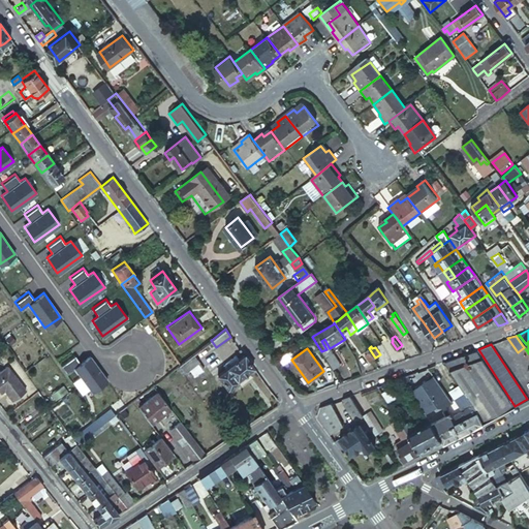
[(375,358),(369,348),(366,350),(367,352),(365,353),(370,361),(375,358)]
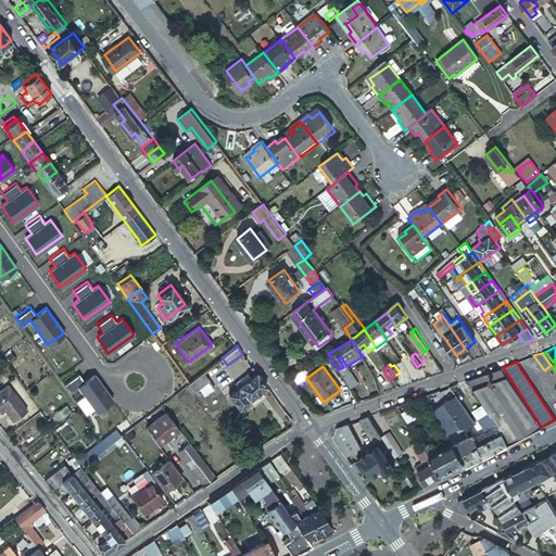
[(541,427),(503,367),(467,380),(474,391),(484,406),(488,413),(490,415),(501,433),(502,433),(507,444),(525,434),(538,428),(541,427)]
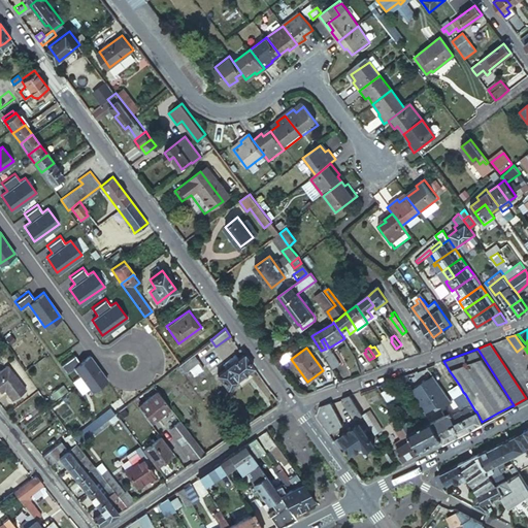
[(326,356),(333,366),(339,362),(333,352),(326,356)]
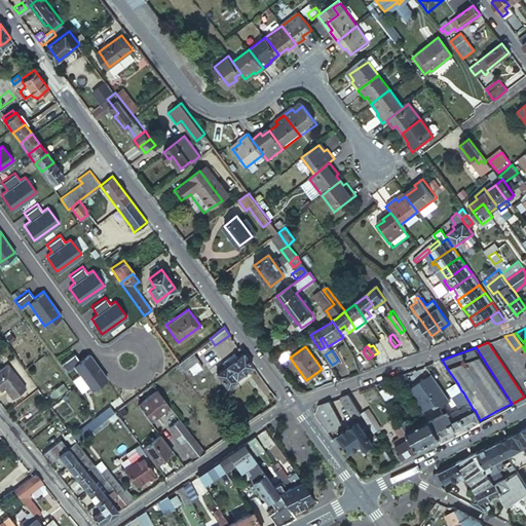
[(185,357),(178,362),(184,371),(198,361),(191,351),(185,357)]
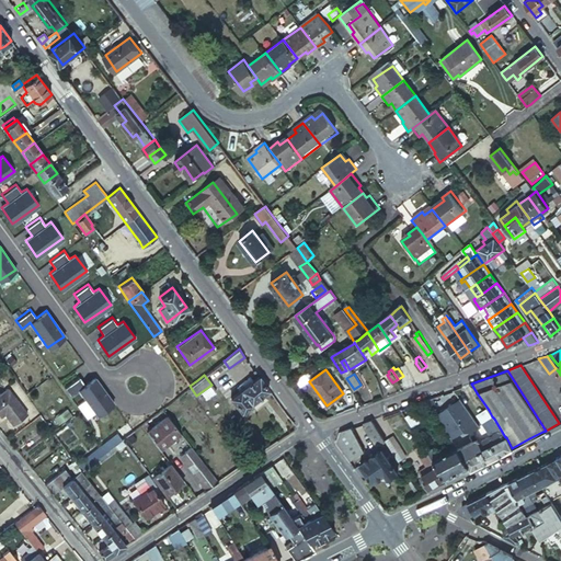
[(78,376),(63,387),(69,396),(78,389),(95,414),(112,403),(93,378),(83,385),(78,376)]
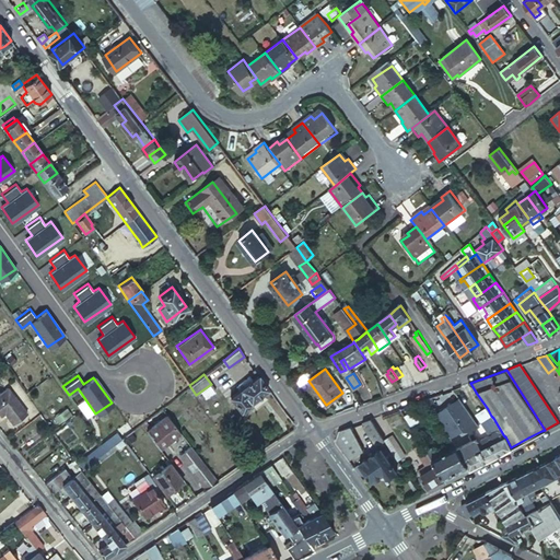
[(268,388),(259,376),(253,380),(251,377),(237,386),(240,389),(230,397),(241,411),(251,404),(249,403),(263,394),(268,388)]
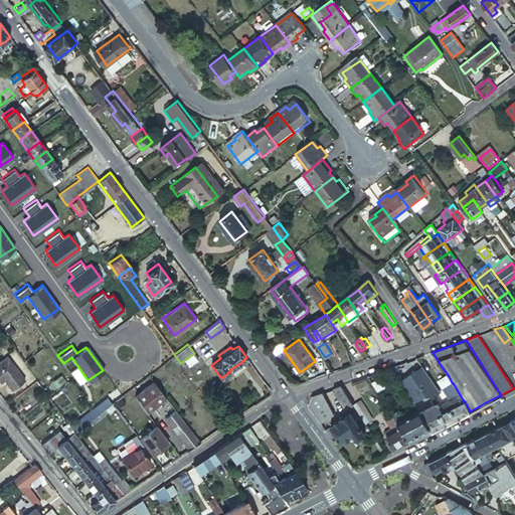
[(2,349),(0,350),(0,374),(6,382),(19,372),(2,349)]
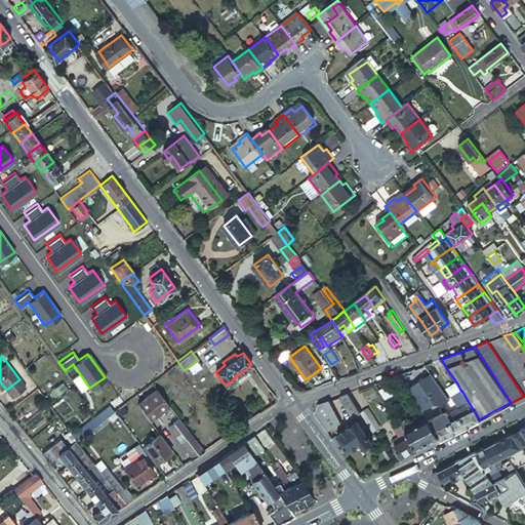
[(249,373),(246,369),(234,377),(235,378),(237,381),(249,373)]
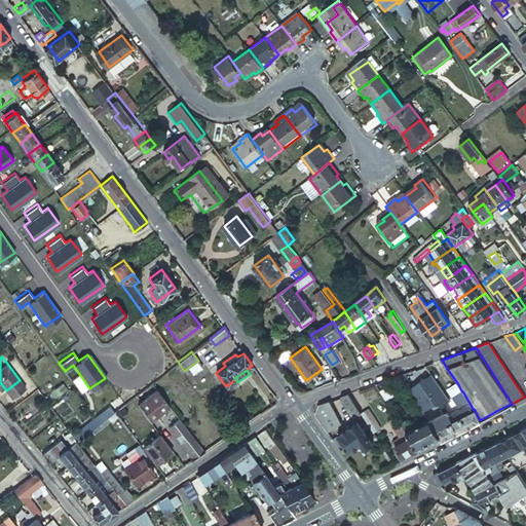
[(448,401),(434,377),(427,382),(424,378),(408,388),(421,408),(431,402),(443,404),(448,401)]
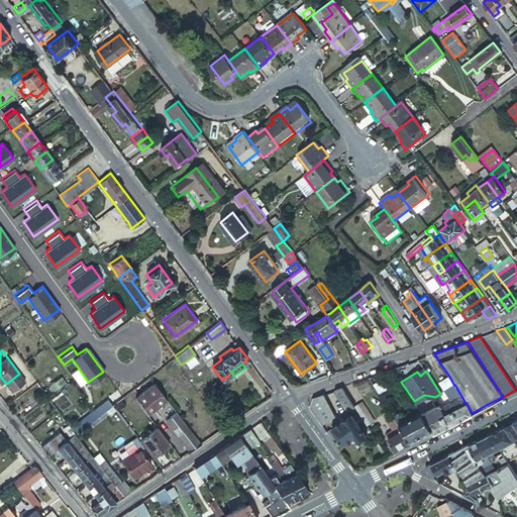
[(450,378),(439,383),(445,392),(455,386),(453,384),(450,378)]
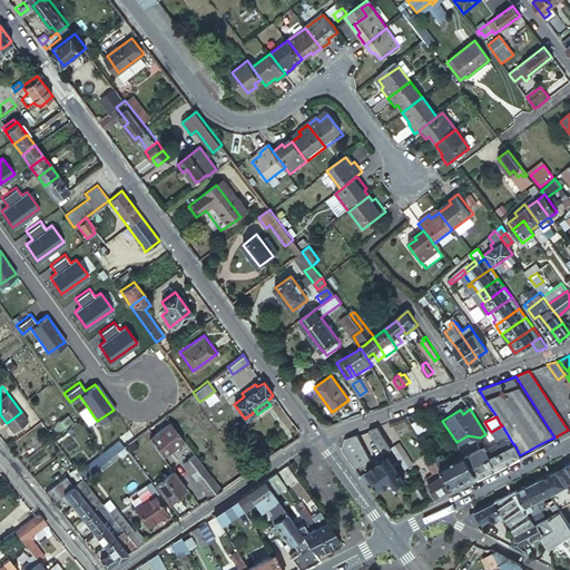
[(421,419),(413,424),(424,442),(432,436),(421,419)]
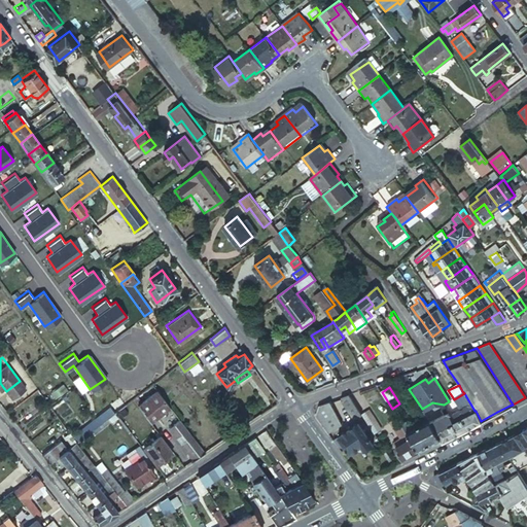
[(157,390),(138,406),(150,421),(170,406),(157,390)]
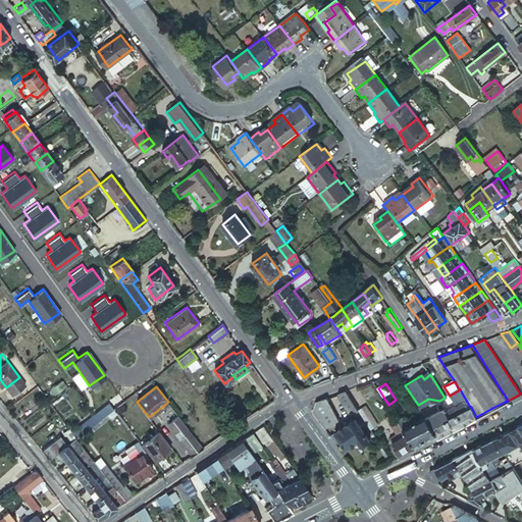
[(460,389),(450,396),(455,406),(444,411),(447,418),(470,407),(460,389)]
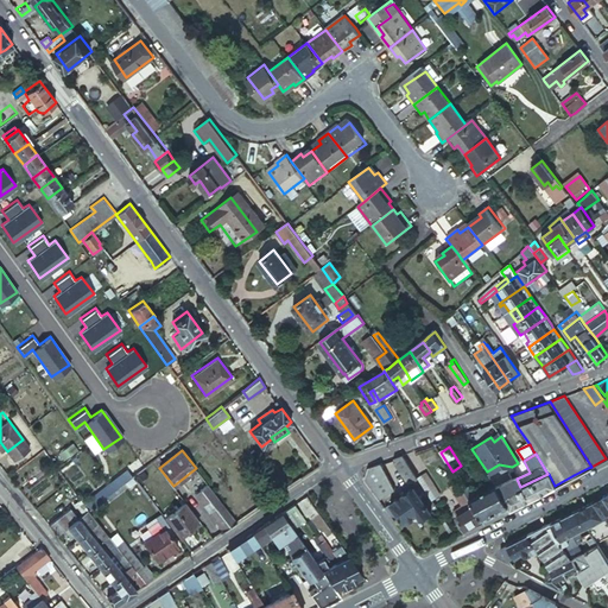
[(417,477),(403,455),(394,457),(397,462),(394,463),(407,481),(386,495),(401,520),(416,511),(419,517),(430,510),(411,481),(417,477)]
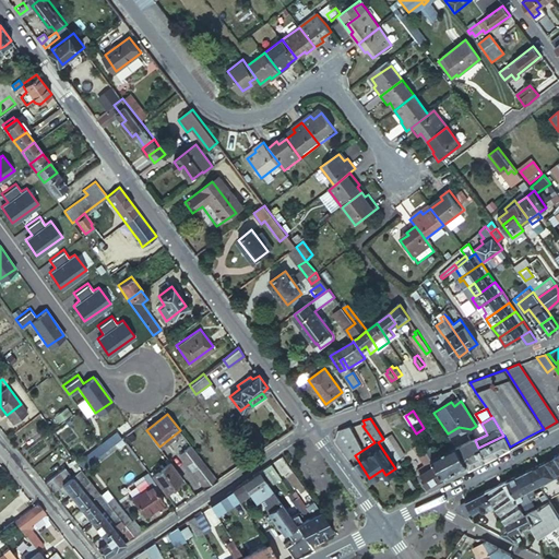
[(333,438),(346,456),(363,445),(349,426),(339,429),(333,438)]
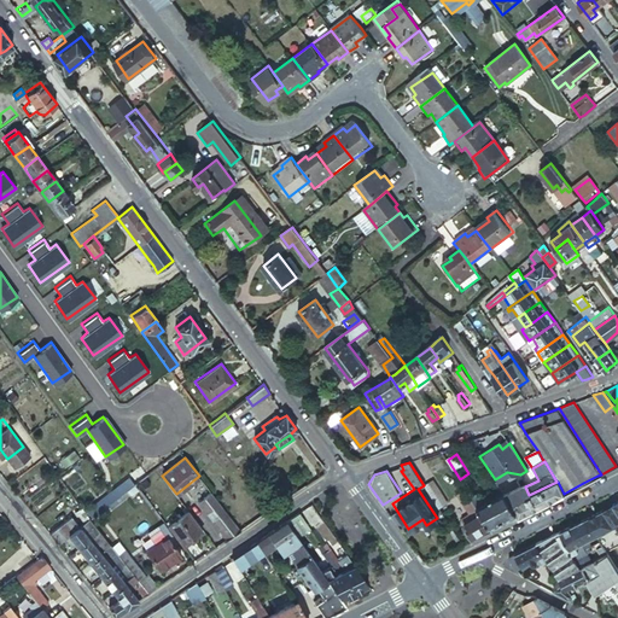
[(432,479),(424,485),(438,507),(447,502),(432,479)]
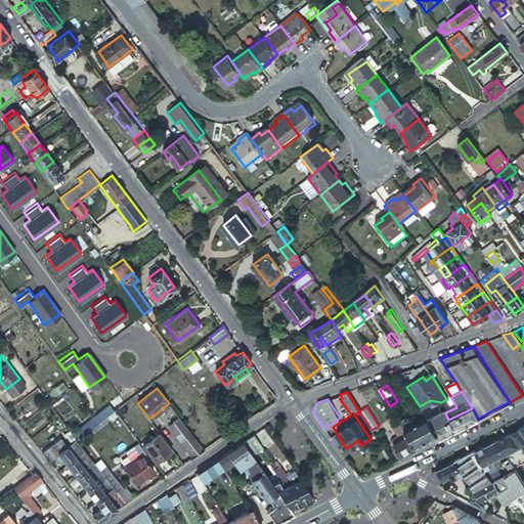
[(98,408),(98,418),(107,418),(107,408),(98,408)]
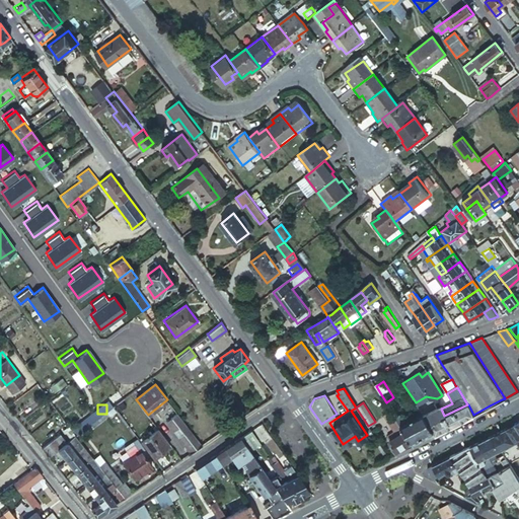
[(444,416),(450,427),(454,425),(473,415),(468,404),(467,404),(444,416)]
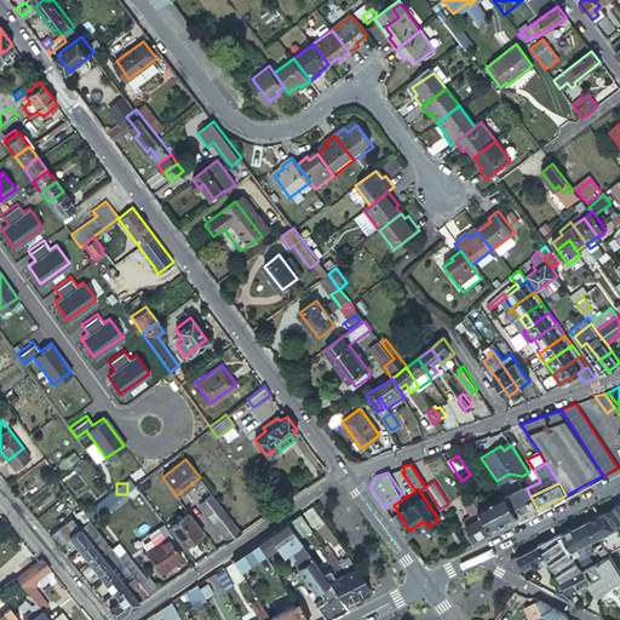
[(526,486),(505,495),(512,506),(516,514),(518,520),(538,510),(530,497),(527,488),(526,486)]
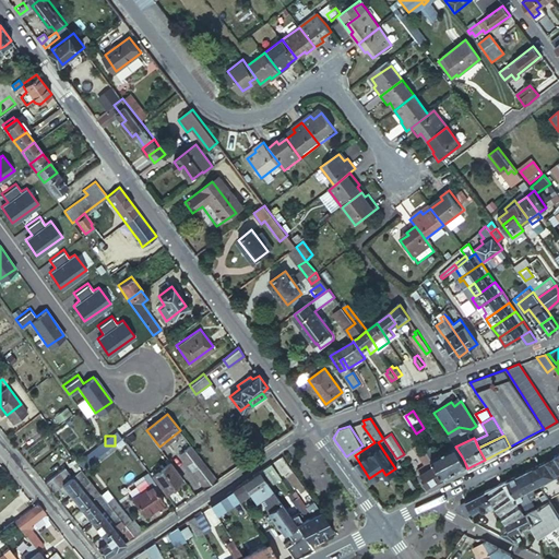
[(431,483),(441,476),(425,449),(424,445),(420,441),(413,445),(418,453),(426,465),(417,471),(420,475),(419,475),(426,486),(431,483)]
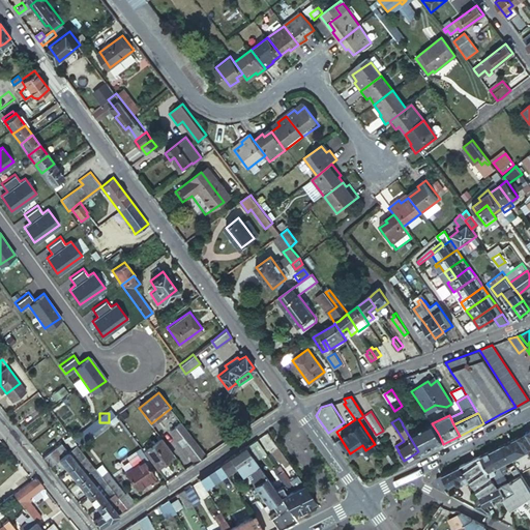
[(441,439),(438,433),(432,423),(429,419),(425,422),(428,424),(413,432),(408,423),(403,425),(418,451),(430,445),(441,439)]
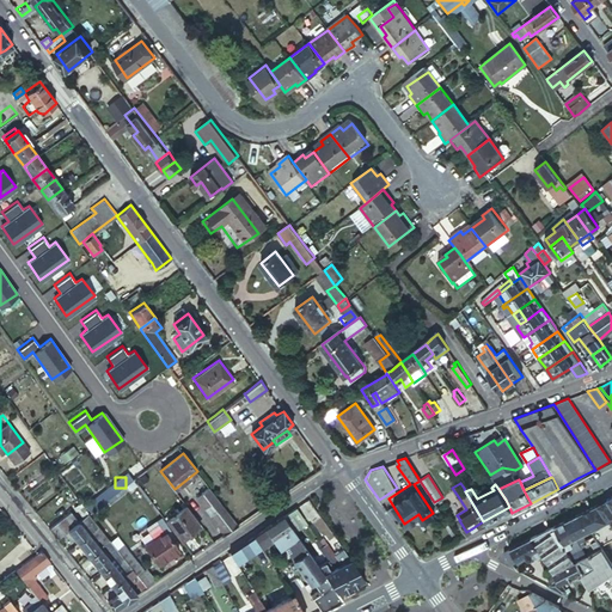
[(196,497),(224,534),(237,525),(208,488),(196,497)]
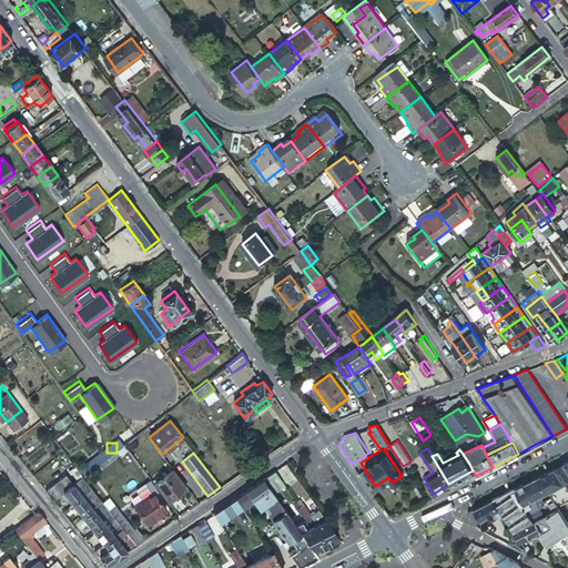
[(557,464),(553,466),(564,484),(567,482),(567,468),(563,460),(560,462),(557,464)]
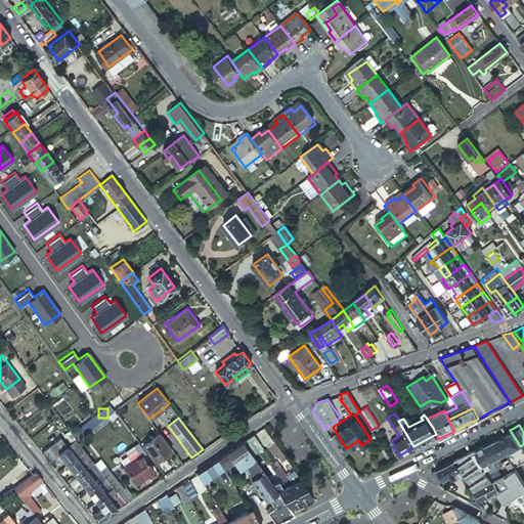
[(497,436),(494,438),(508,457),(514,466),(523,460),(523,451),(520,446),(510,430),(503,433),(497,436)]
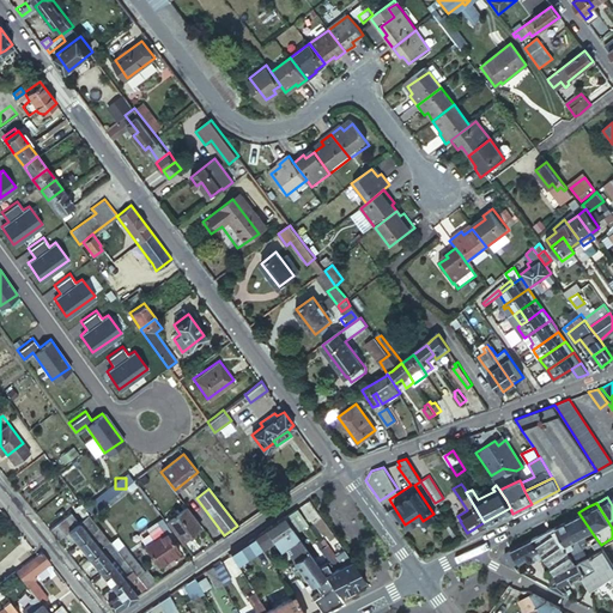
[(187,507),(167,522),(178,540),(200,525),(187,507)]
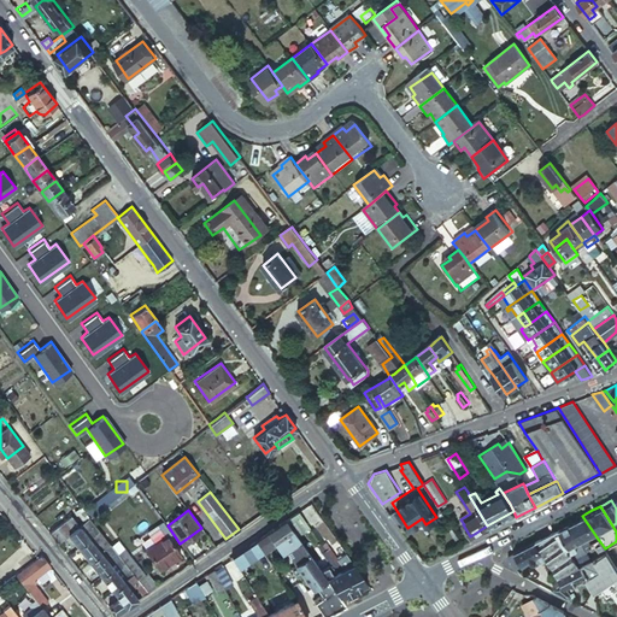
[(297,511),(285,519),(297,535),(309,528),(297,511)]
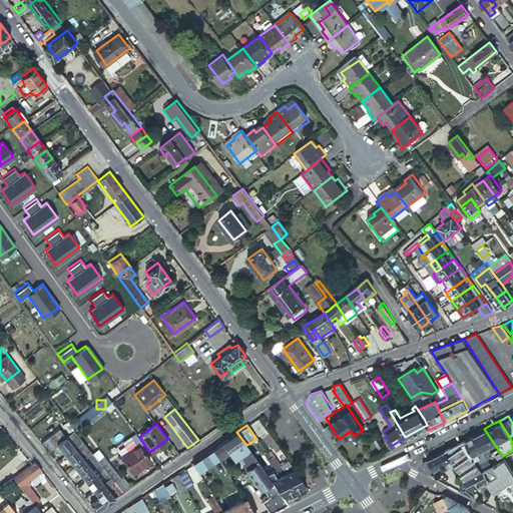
[(57,428),(39,442),(47,451),(54,446),(57,450),(59,448),(64,454),(72,447),(76,445),(81,440),(73,431),(65,438),(57,428)]
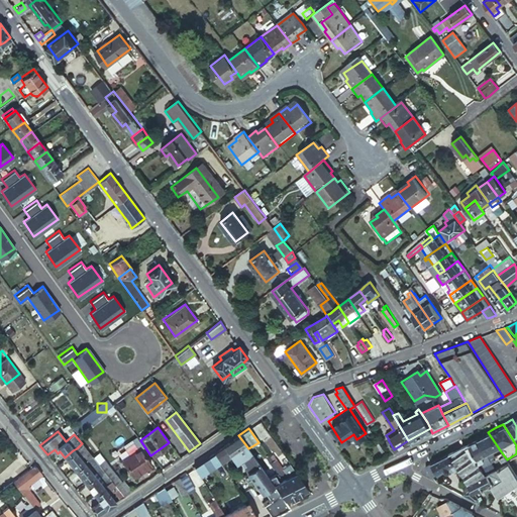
[(501,451),(488,432),(483,435),(478,437),(489,452),(492,450),(494,452),(489,455),(490,457),(501,451)]
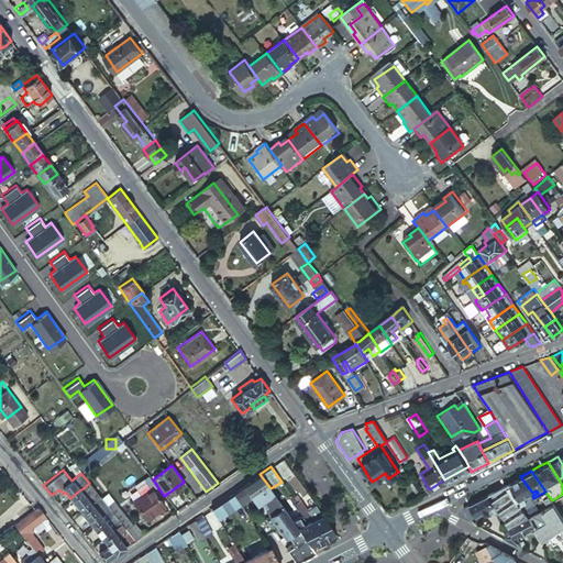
[(271,488),(260,474),(245,484),(233,493),(240,503),(250,496),(264,518),(269,515),(283,506),(271,488)]
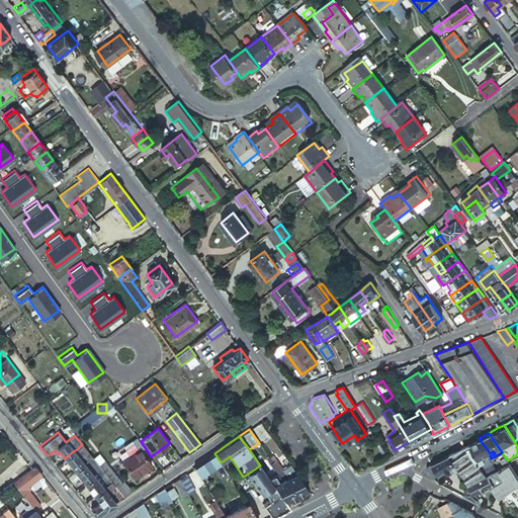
[(490,453),(479,438),(464,446),(449,454),(459,469),(468,484),(469,485),(487,476),(483,467),(493,462),(491,458),(490,456),(490,453)]
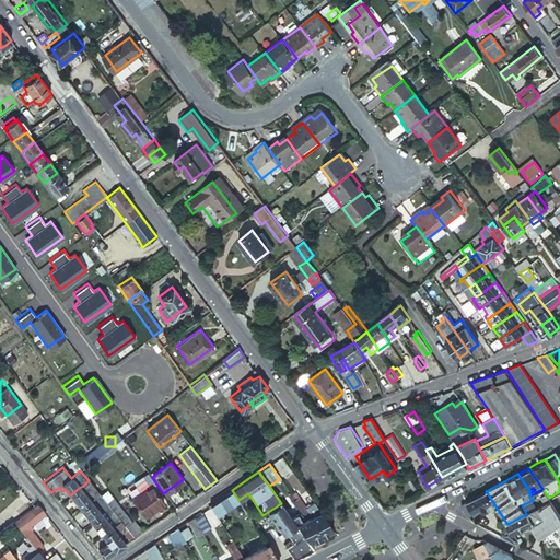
[(131,500),(142,517),(163,504),(154,491),(158,489),(148,475),(133,483),(140,493),(131,500)]
